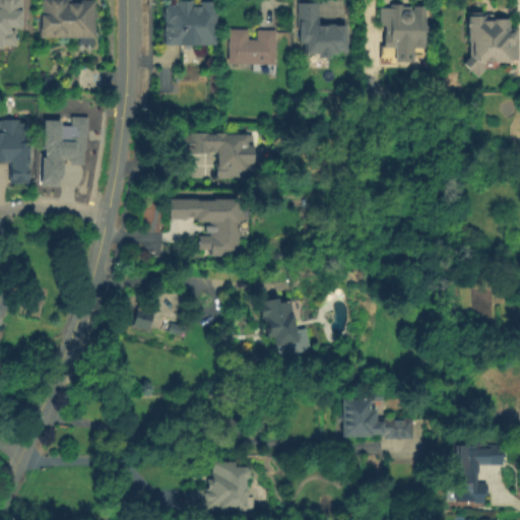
[(0,0),(24,0),(24,8),(25,8),(25,26),(14,26),(14,29),(19,29),(20,45),(6,45),(6,47),(0,47),(0,0)]
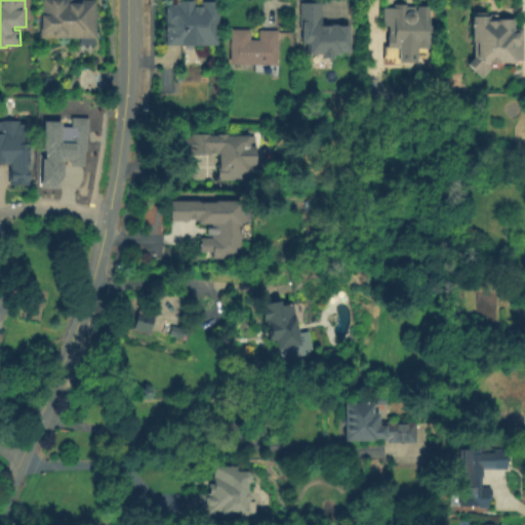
[(39,37),(39,0),(94,0),(94,38),(39,37)]
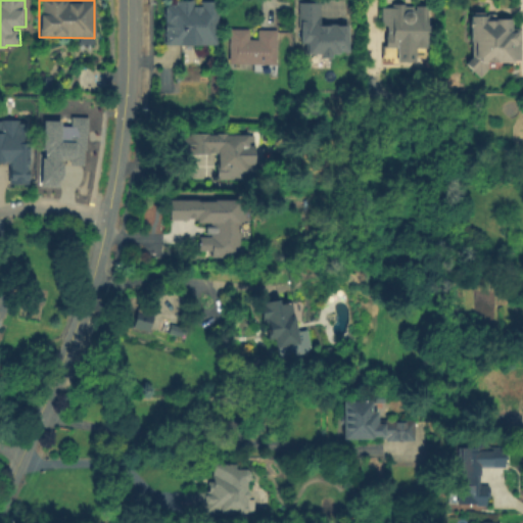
[(165,5),(177,5),(177,1),(194,0),(194,5),(200,5),(200,2),(217,1),(217,9),(217,43),(165,43),(165,5)]
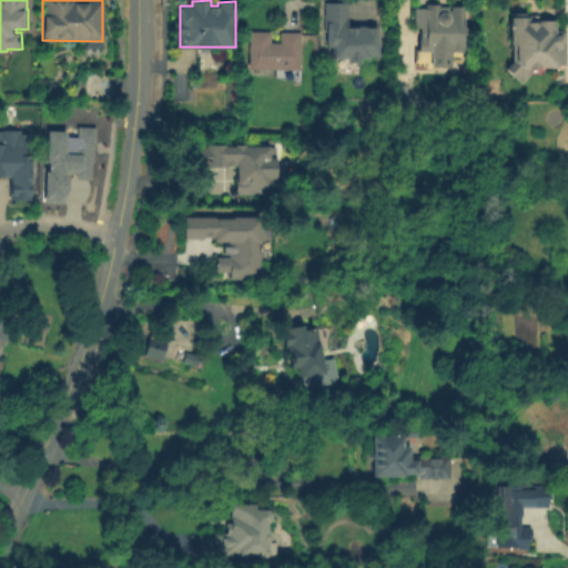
[(325,4),(346,4),(346,28),(377,28),(377,56),(336,56),(336,44),(326,46),(325,4)]
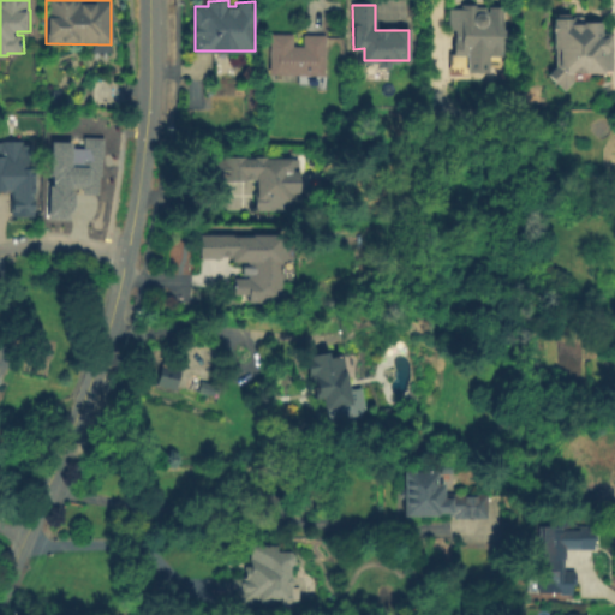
[(470,76),(470,58),(459,58),(459,35),(449,35),(449,11),(505,11),(505,58),(490,58),(490,76),(470,76)]
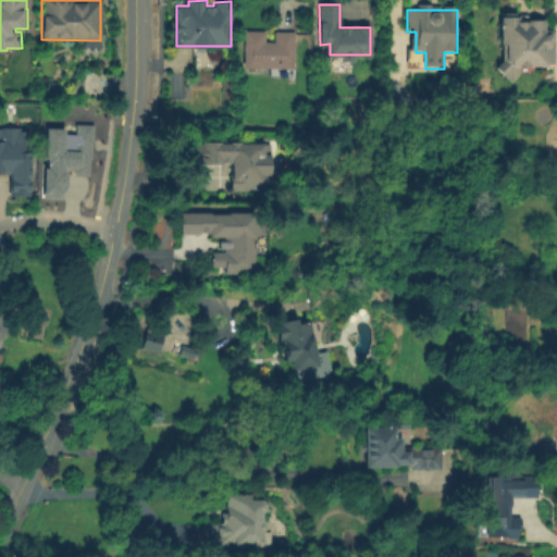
[(504,75),(497,69),(504,61),(502,16),(506,15),(506,12),(518,12),(518,14),(530,14),(530,19),(547,20),(547,29),(556,29),(556,73),(521,73),(512,83),(504,75)]
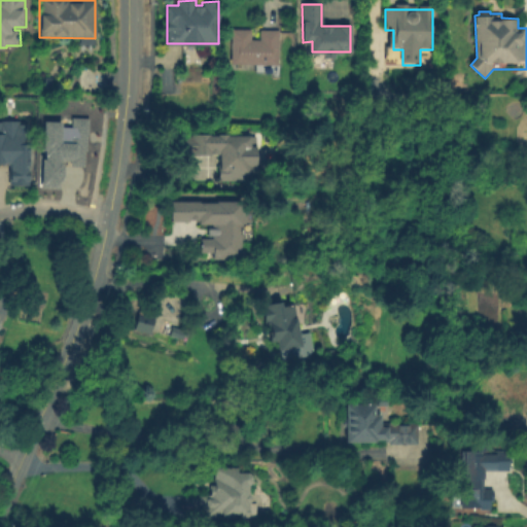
[(231,29),(250,29),(250,40),(258,40),(258,31),(277,31),(276,65),(230,64),(231,29)]
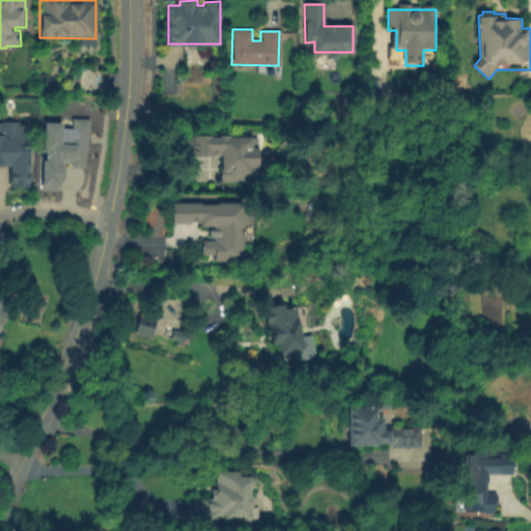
[(39,160),(43,160),(43,155),(42,155),(43,149),(40,149),(42,120),(59,121),(59,126),(68,127),(70,116),(87,117),(87,134),(86,134),(85,151),(83,151),(82,167),(67,166),(67,161),(64,161),(64,158),(62,158),(62,157),(58,157),(57,163),(59,163),(59,167),(60,167),(60,177),(58,177),(58,182),(56,182),(56,189),(38,188),(39,160)]
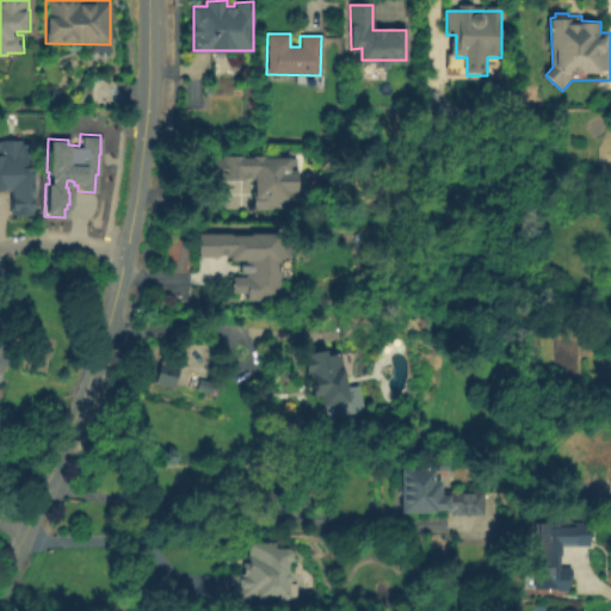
[(0,141),(18,141),(18,144),(28,144),(28,183),(26,183),(26,190),(28,190),(28,214),(24,214),(14,214),(8,214),(8,190),(0,189),(0,141)]
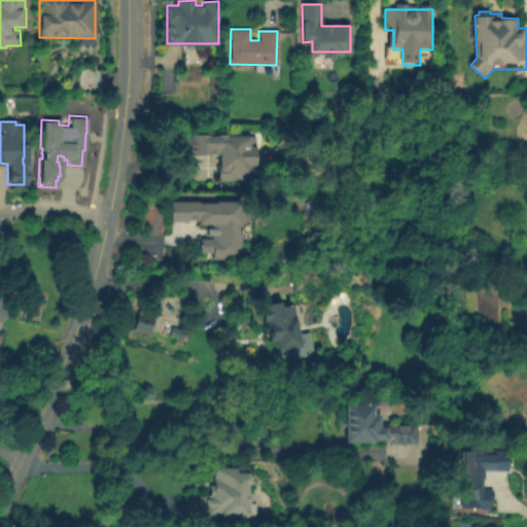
[(256,135),(256,172),(251,172),(251,183),(220,183),(220,155),(179,156),(179,134),(256,135)]
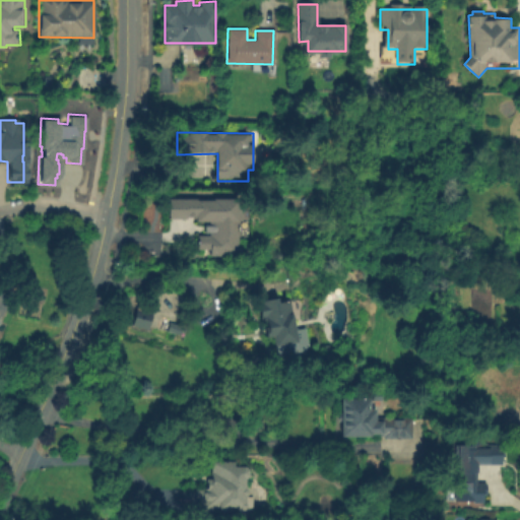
[(170,199),(241,199),(240,257),(211,257),(211,251),(198,251),(198,235),(204,235),(204,219),(169,219),(170,199)]
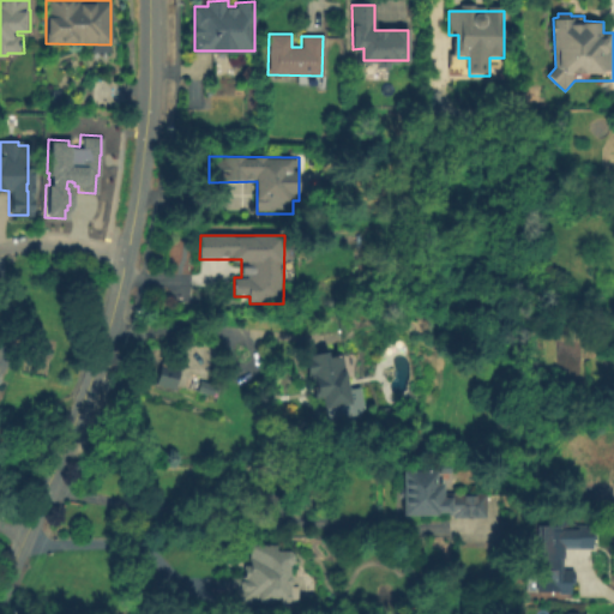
[(323,408),(320,397),(314,398),(312,386),(315,385),(314,378),(307,379),(302,356),(326,351),(327,357),(341,355),(350,402),(323,408)]
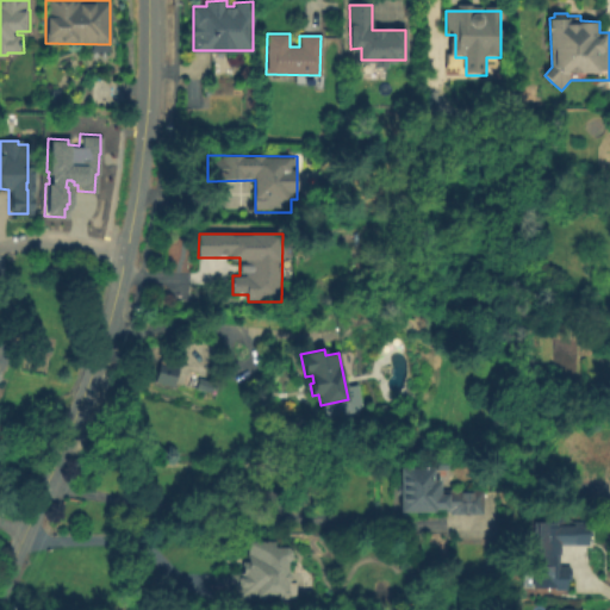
[(155,380),(162,358),(178,362),(172,385),(155,380)]
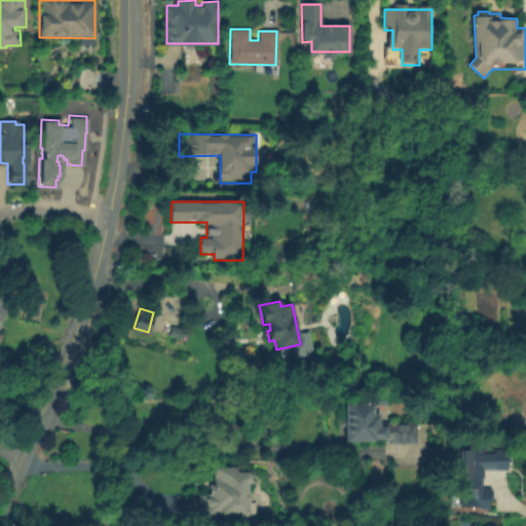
[(168,335),(171,327),(184,331),(182,339),(168,335)]
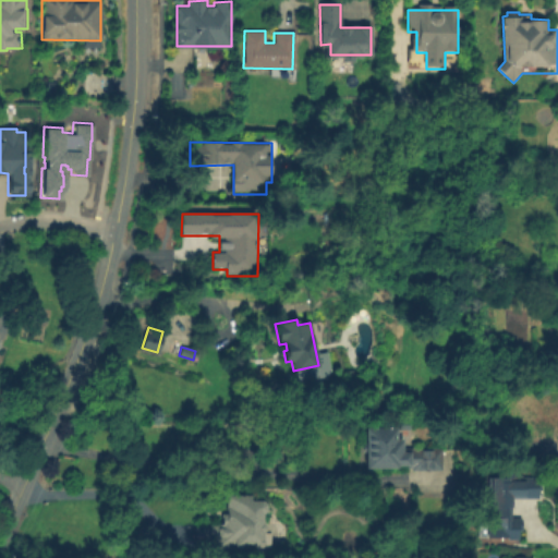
[(364,428),(392,428),(392,421),(408,421),(408,428),(395,429),(395,440),(400,440),(400,451),(407,451),(407,449),(439,448),(440,470),(410,470),(410,469),(407,469),(407,465),(395,465),(395,468),(364,469),(364,428)]
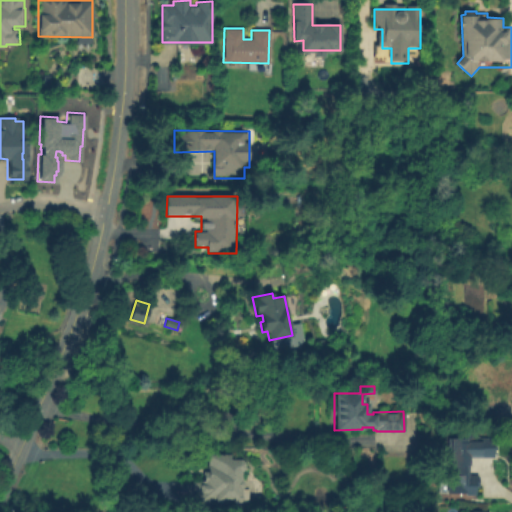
[(472,493),(462,493),(462,492),(444,491),(444,473),(446,473),(446,461),(448,461),(448,449),(446,449),(446,437),(453,437),(453,432),(456,432),(456,429),(472,430),(472,435),(476,435),(476,436),(490,437),(490,455),(464,454),(464,463),(465,463),(465,474),(475,475),(475,485),(472,485),(472,493)]
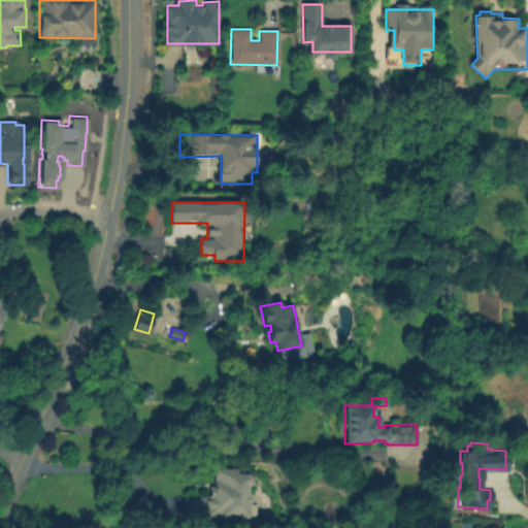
[(204,520),(203,496),(206,496),(206,487),(211,487),(211,481),(222,481),(222,469),(236,468),(236,473),(246,473),(252,477),(252,484),(248,489),(248,496),(250,498),(251,502),(248,504),(249,517),(248,518),(232,518),(232,519),(224,520),(224,519),(204,520)]
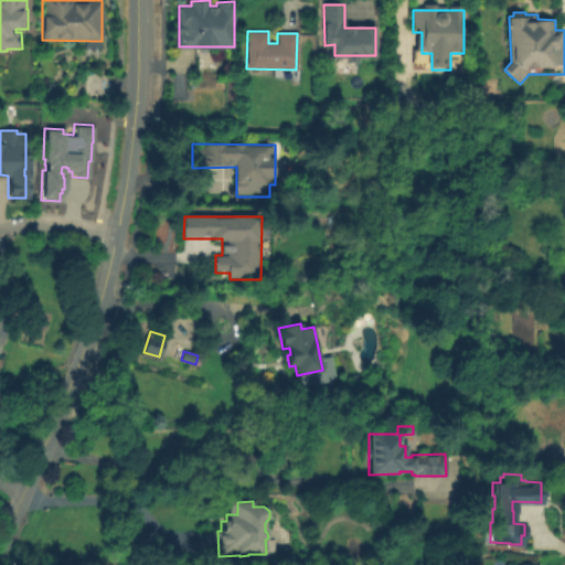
[(446,544),(445,534),(456,533),(457,544),(446,544)]
